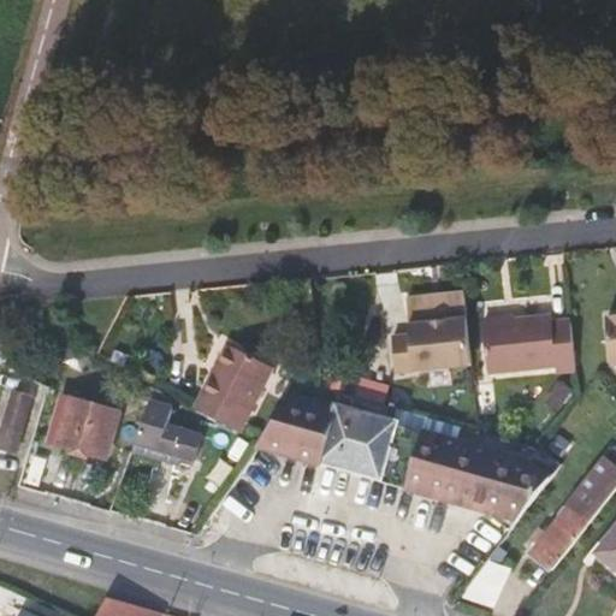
[(578,372),(573,321),(555,323),(554,317),(485,324),(490,374),(560,367),(560,374),(578,372)]
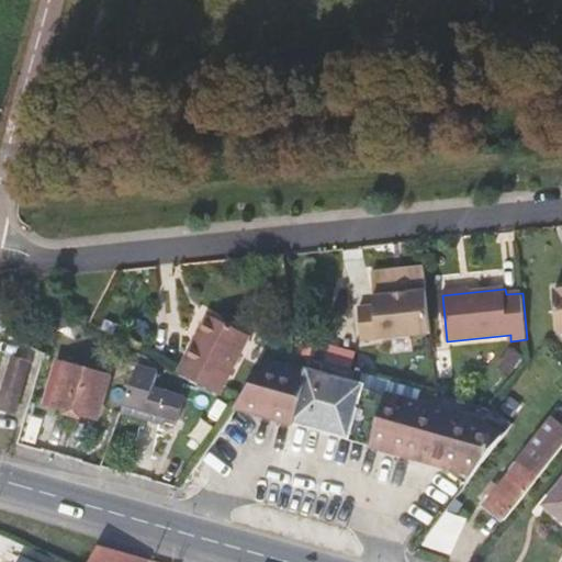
[(431,334),(428,292),(375,298),(375,307),(359,308),(363,341),(431,334)]
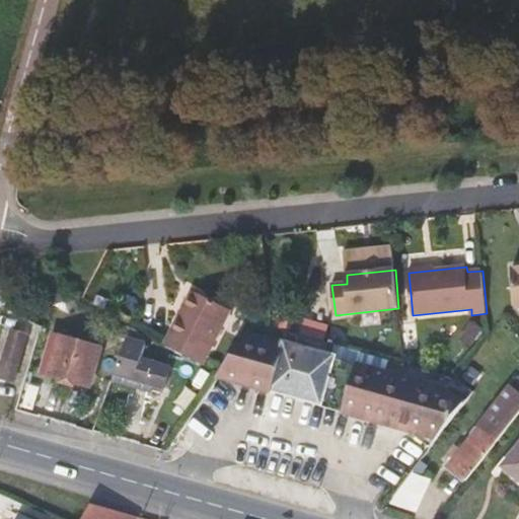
[(193,292),(165,346),(202,365),(230,311),(231,310),(193,292)]
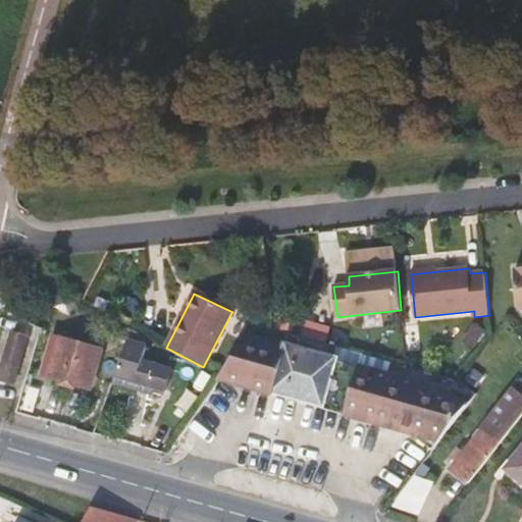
[(112,303),(100,298),(96,307),(108,312),(112,303)]
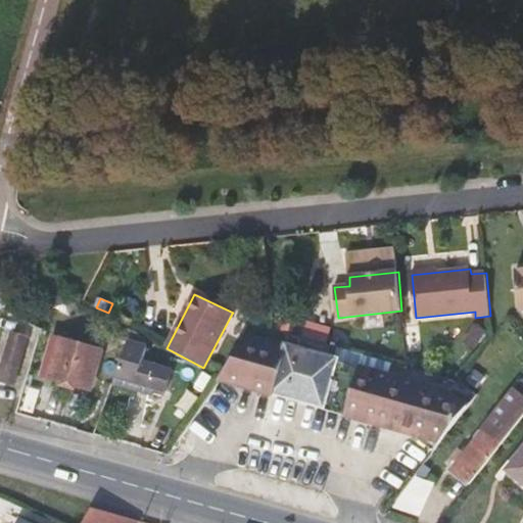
[(128,341),(143,345),(145,338),(132,331),(128,341)]
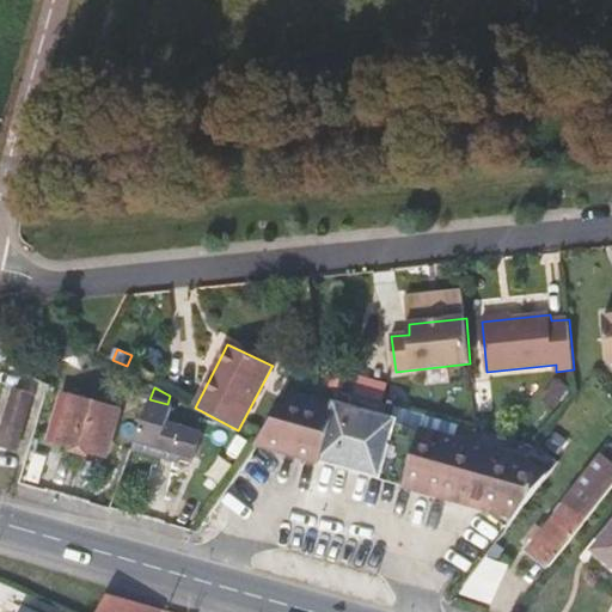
[(0,448),(16,453),(32,397),(13,391),(0,438),(0,448)]
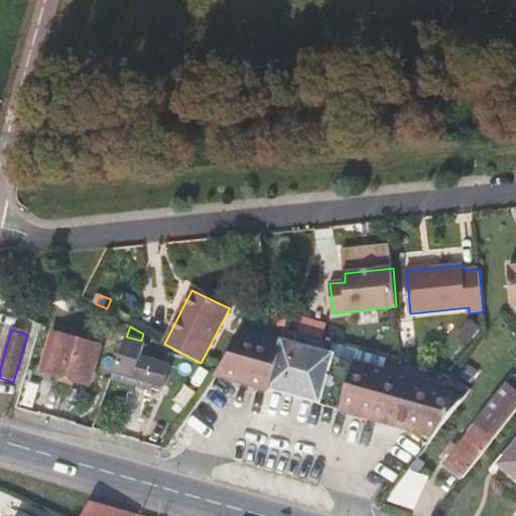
[(280,343),(354,364),(358,351),(284,330),(280,343)]
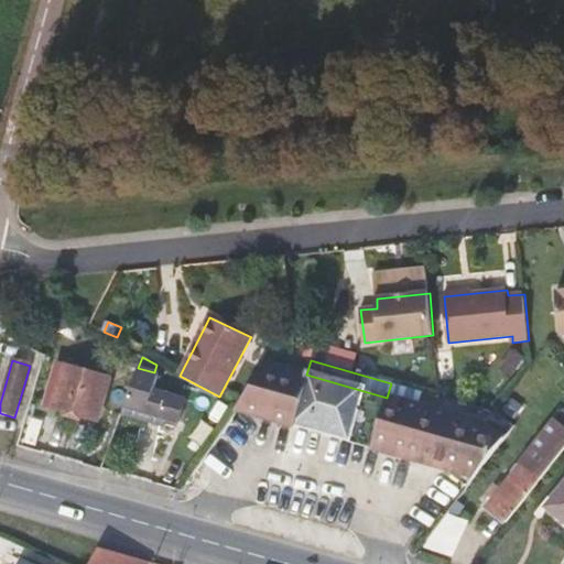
[(293,421),(306,375),(270,364),(239,408),(238,409),(237,411),(279,423),(280,424),(292,427),(293,421)]
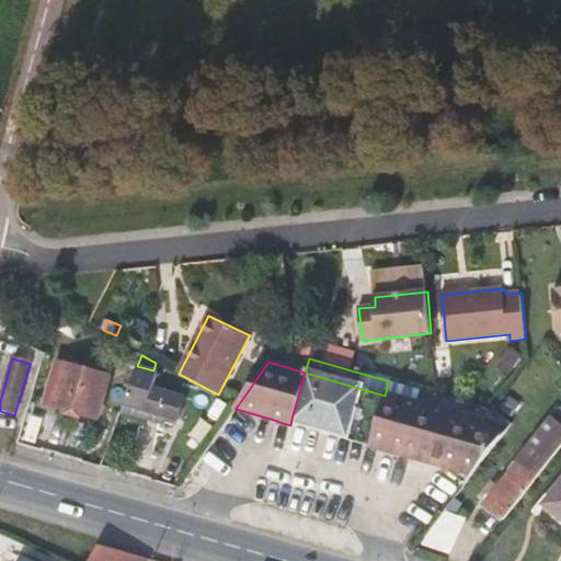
[(95,420),(107,377),(66,365),(54,408),(95,420)]
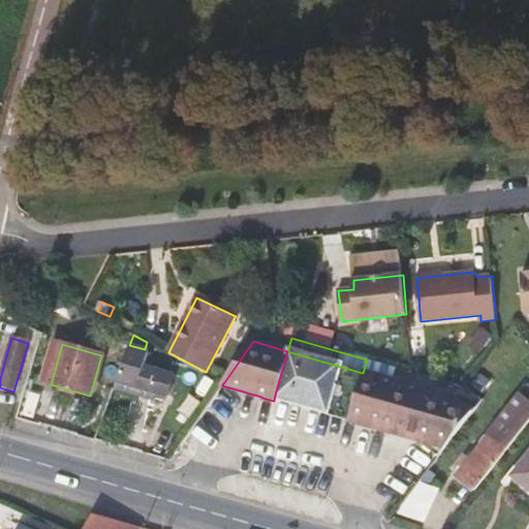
[(150,350),(145,349),(129,345),(116,382),(157,394),(167,397),(174,375),(145,367),(150,350)]
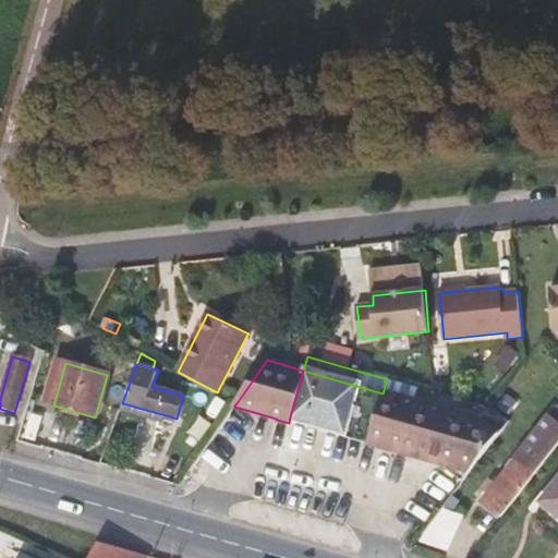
[(316,424),(371,439),(383,393),(303,371),(290,416),(295,419),(316,424)]
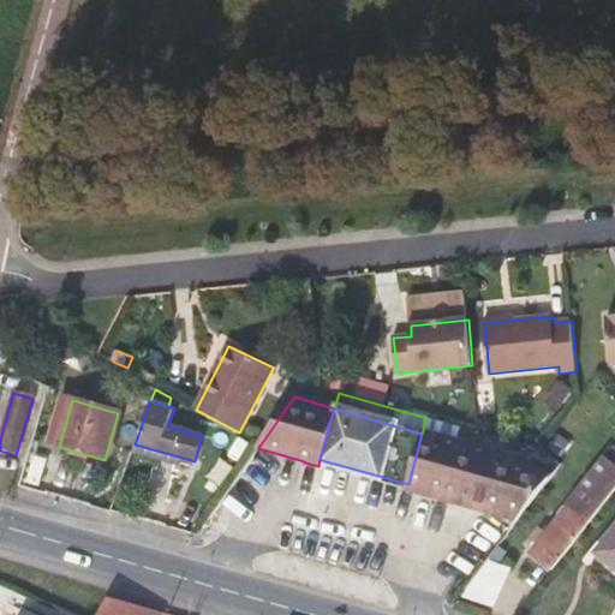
[(532,465),(422,434),(408,484),(407,491),(487,514),(509,533),(550,479),(532,465)]
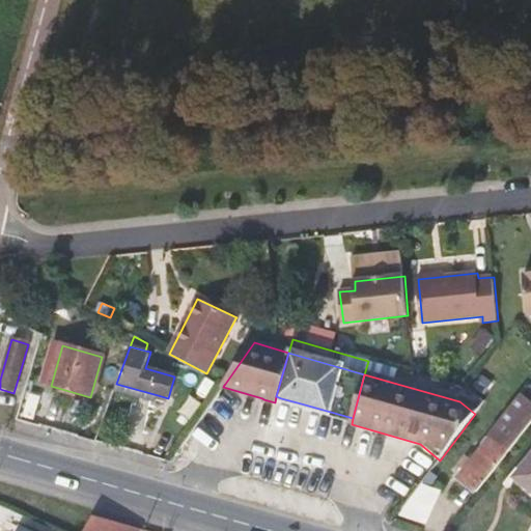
[(156,404),(158,395),(116,384),(115,388),(113,392),(156,404)]
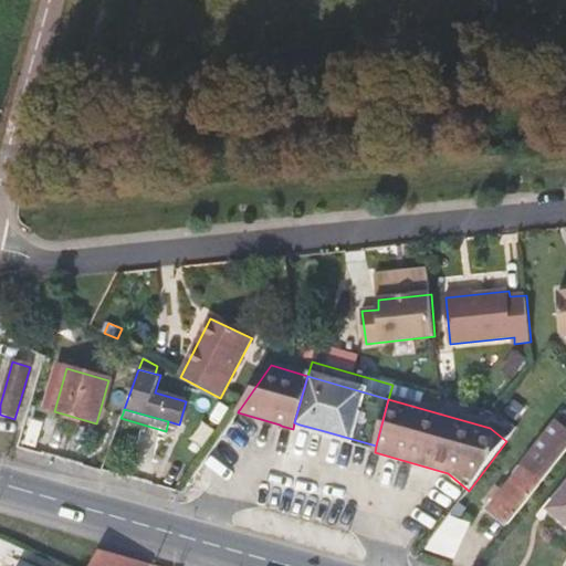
[(281,426),(280,425),(259,498),(261,500),(299,511),(321,430),(300,425),(294,422),(293,429),(281,426)]
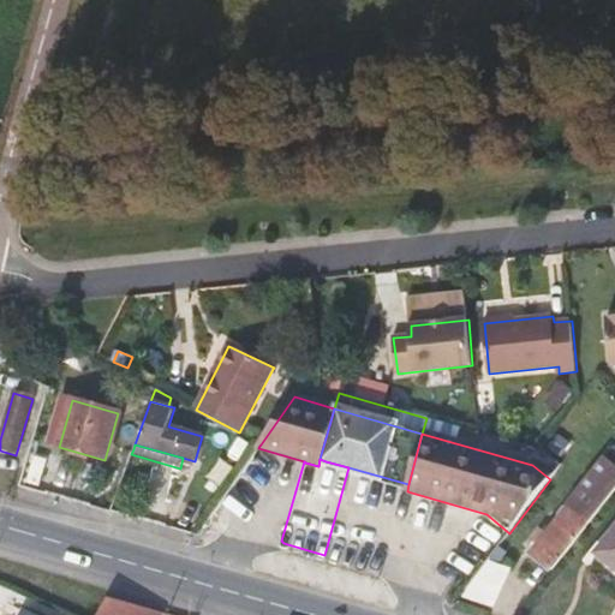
[(614,493),(614,482),(608,477),(603,473),(575,508),(571,505),(531,555),(553,572),(614,493)]
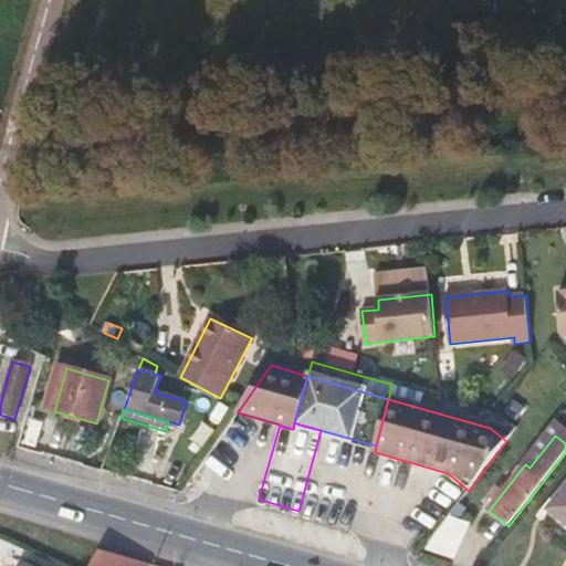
[(565,491),(552,511),(565,522),(565,491)]
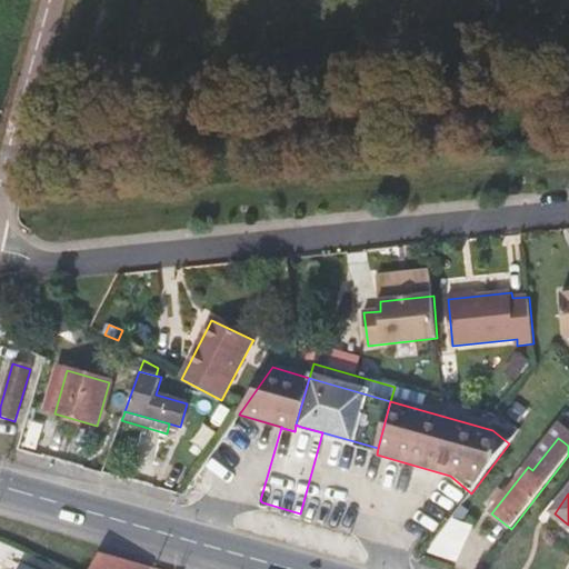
[(441,531),(425,553),(451,561),(466,536),(441,531)]
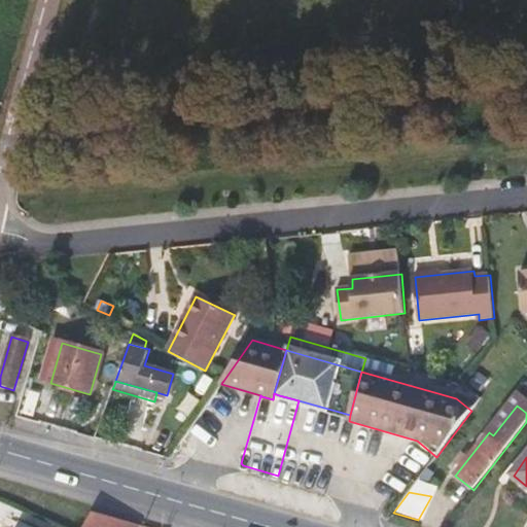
[(138,526),(139,526),(129,524),(93,514),(83,526),(138,526)]
